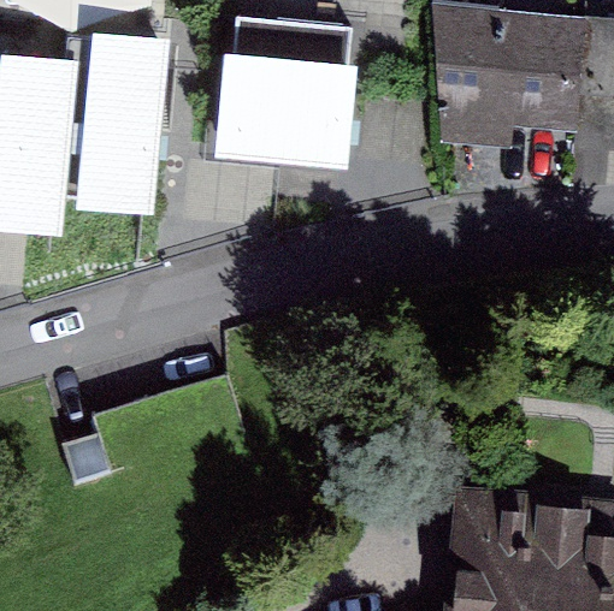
[(562,142),(572,4),(520,0),(429,0),(420,132),(562,142)]
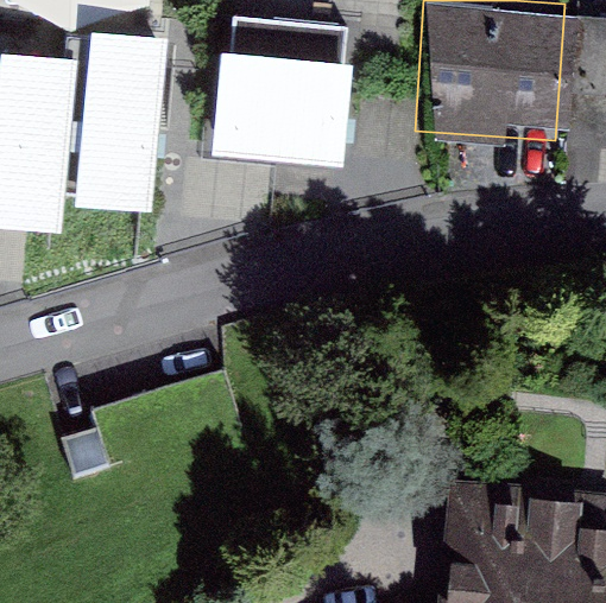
[(355,12),(221,4),(213,153),(346,160),(355,12)]
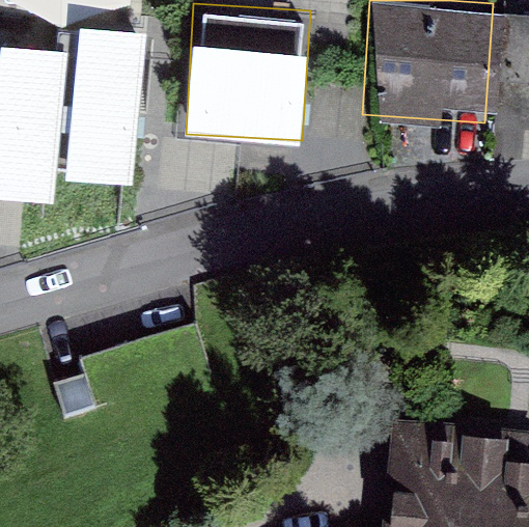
[(70,27),(67,53),(57,179),(132,186),(144,33),(70,27)]
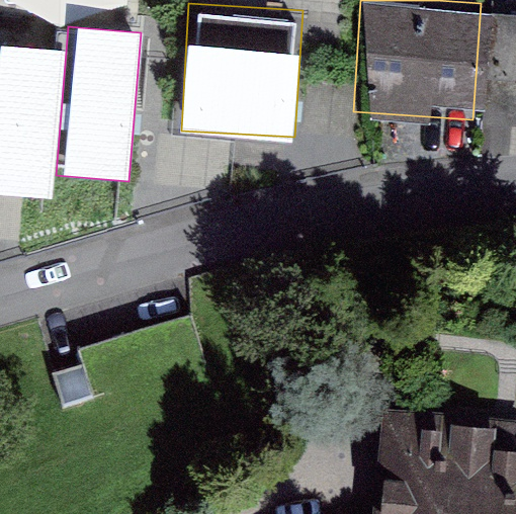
[(0,191),(54,196),(56,175),(66,52),(0,46),(0,191)]
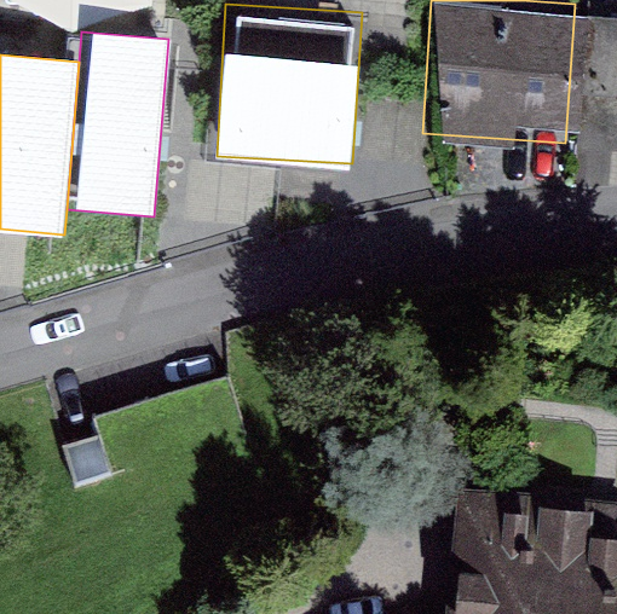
[(244,370),(68,423),(99,528),(276,475),(244,370)]
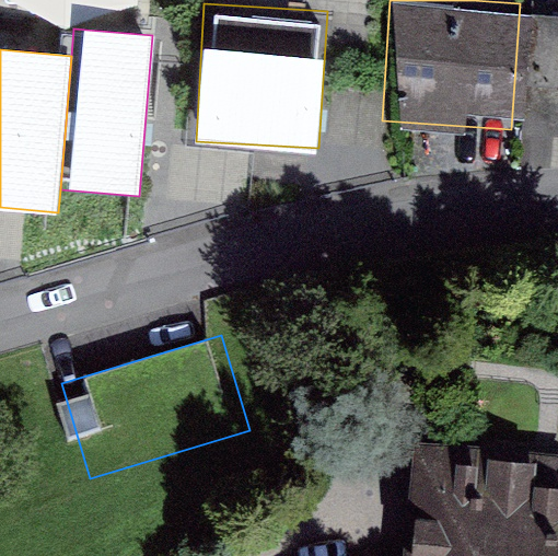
[(557,555),(557,476),(426,460),(414,555),(557,555)]
